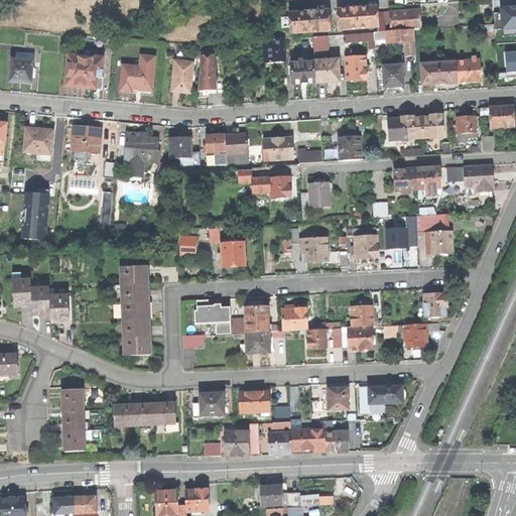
[(515,4),(499,6),(499,12),(495,12),(496,28),(504,27),(504,34),(515,33),(515,4)]
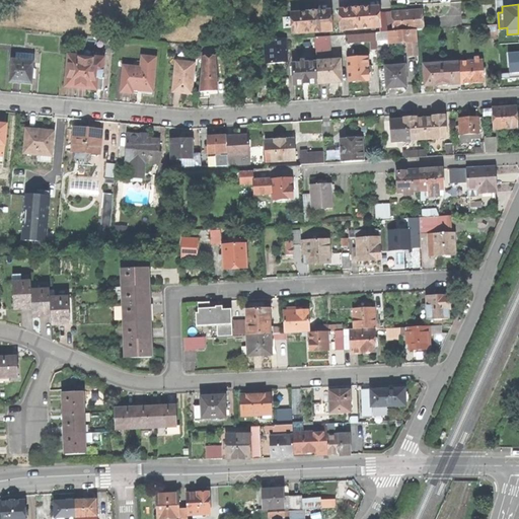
[(342,30),(380,28),(379,14),(379,8),(358,9),(340,10),(342,30)]
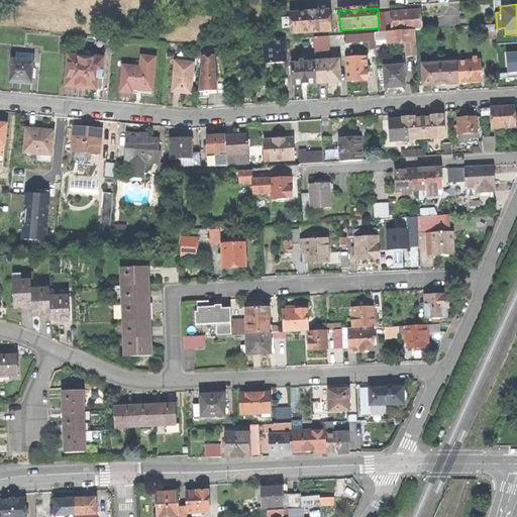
[(310,13),(291,14),(292,34),(331,31),(329,11),(310,13)]
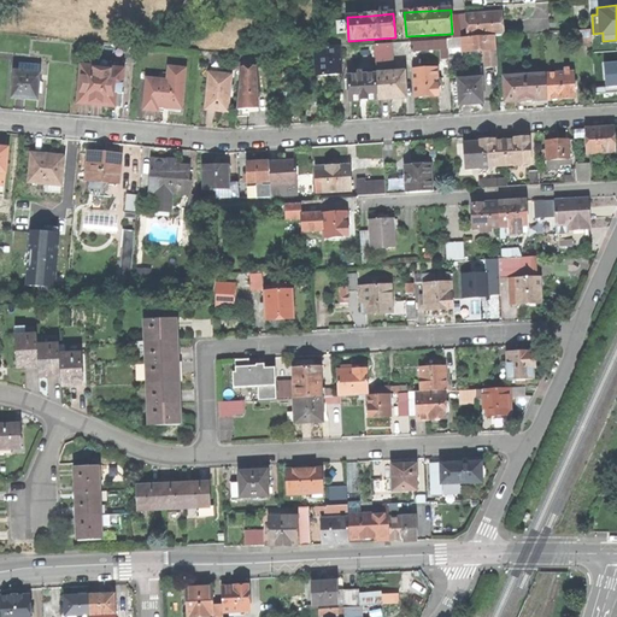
[(495,36),(504,36),(503,13),(486,15),(466,16),(468,39),(495,36)]
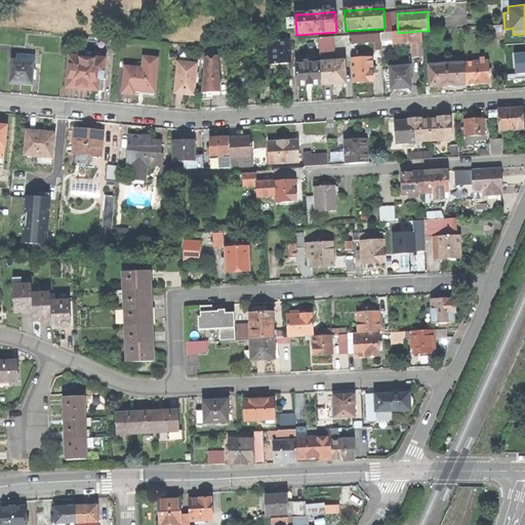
[(385,34),(394,33),(398,33),(397,13),(384,14),(385,29),(385,34)]
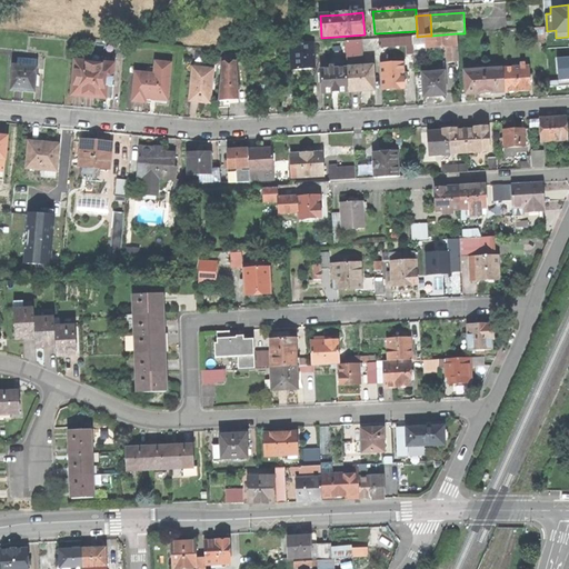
[(457,46),(457,33),(431,36),(427,36),(427,43),(427,48),(433,48),(440,47),(446,47),(457,46)]
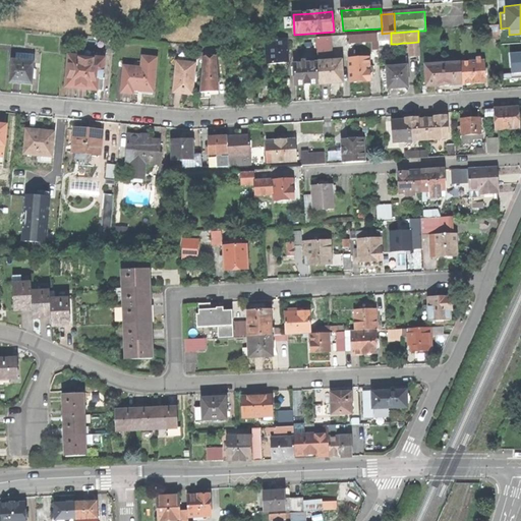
[(378,42),(378,41),(378,34),(347,36),(347,44),(372,42),(378,42)]
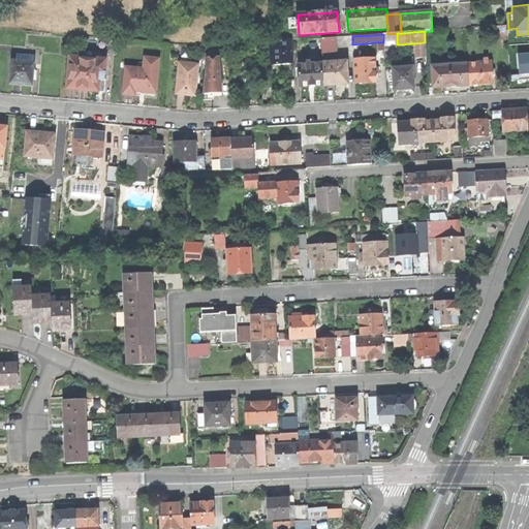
[(107,55),(117,56),(118,39),(109,38),(107,55)]
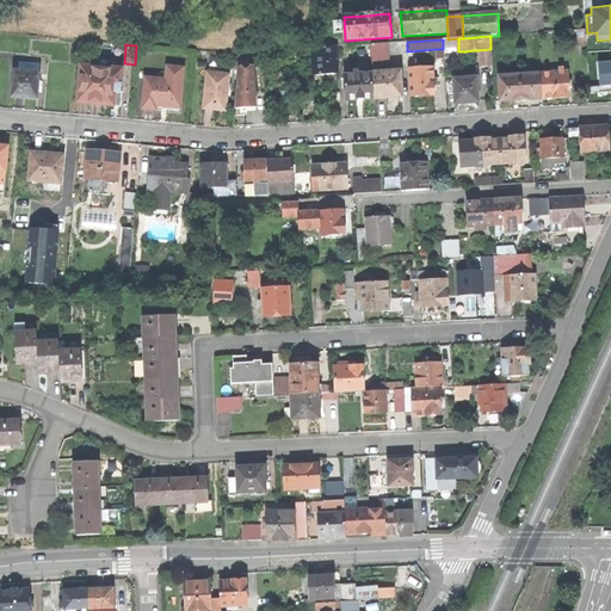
[(337,47),(312,49),(313,59),(314,75),(321,75),(331,74),(335,74),(338,74),(337,47)]
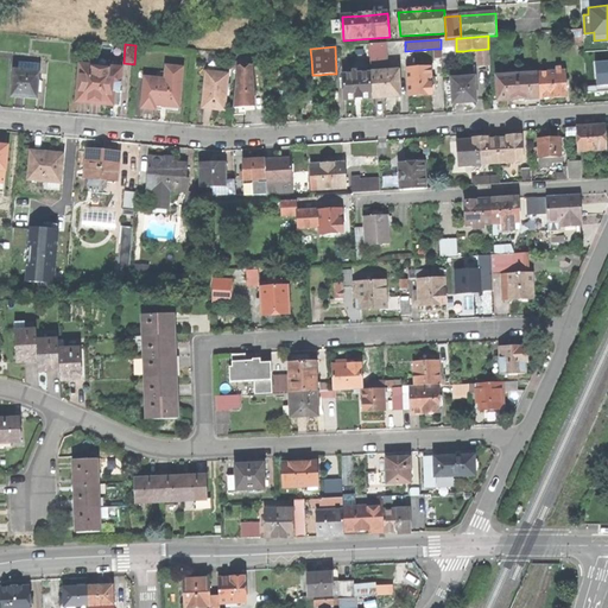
[(310,49),(297,50),(298,59),(311,58),(310,49)]
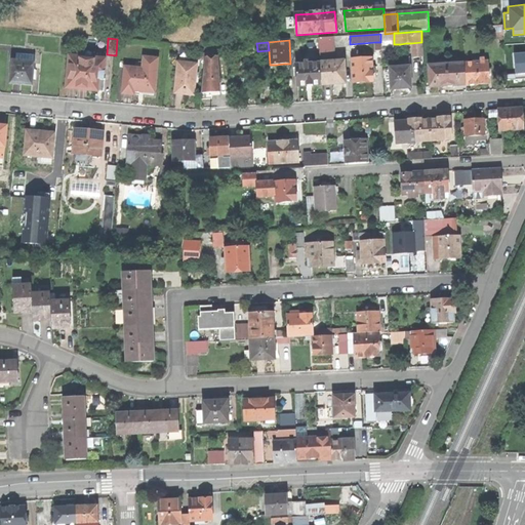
[(422,57),(421,42),(411,43),(412,46),(412,57),(417,57),(422,57)]
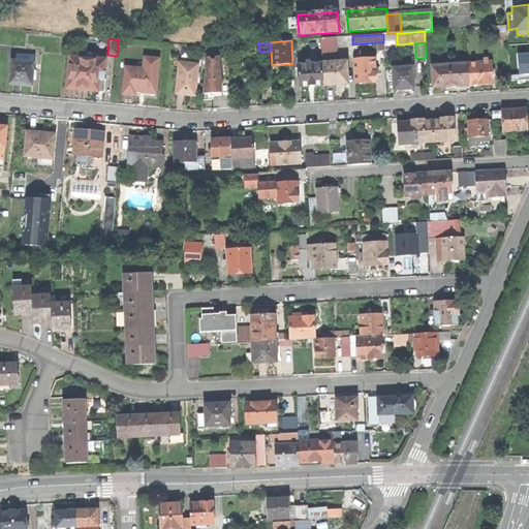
[(246,43),(247,60),(259,59),(259,52),(258,43),(246,43)]
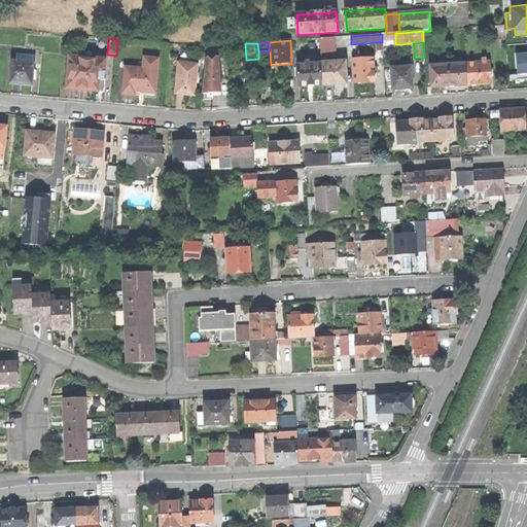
[(526,50),(516,53),(518,73),(510,74),(510,78),(526,76),(526,50)]
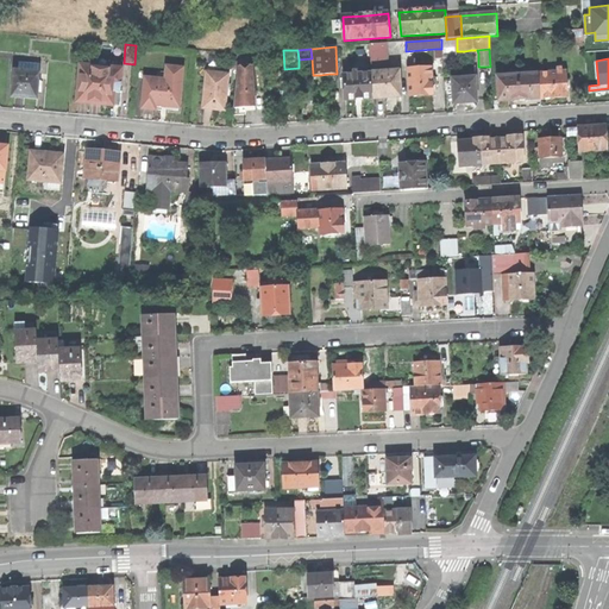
[(81,67),(77,104),(94,105),(113,107),(113,105),(118,106),(121,70),(81,67)]
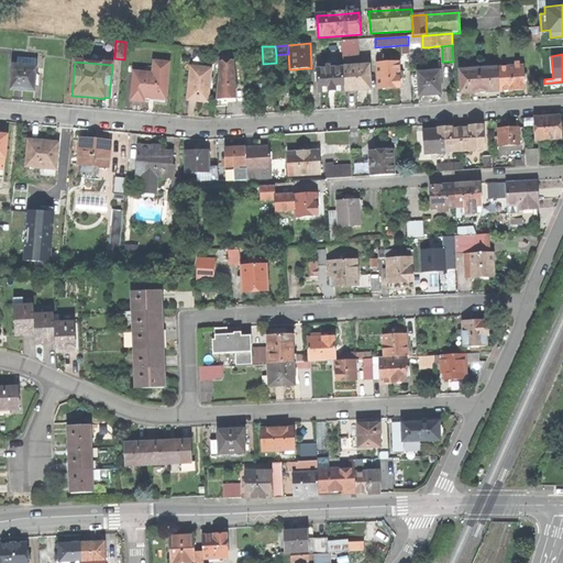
[(220,63),(216,101),(225,100),(235,100),(233,62),(220,63)]
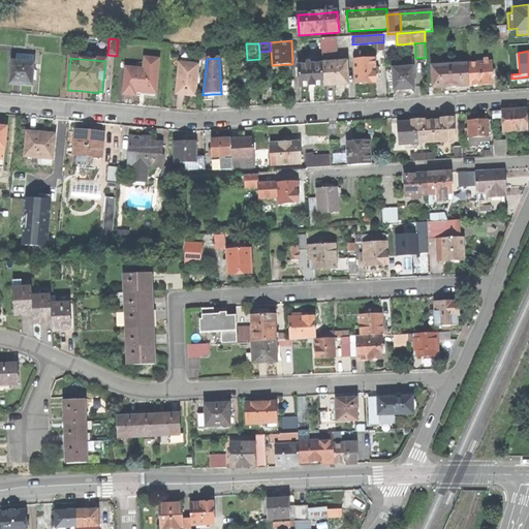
[(145,59),(143,70),(158,71),(159,60),(145,59)]
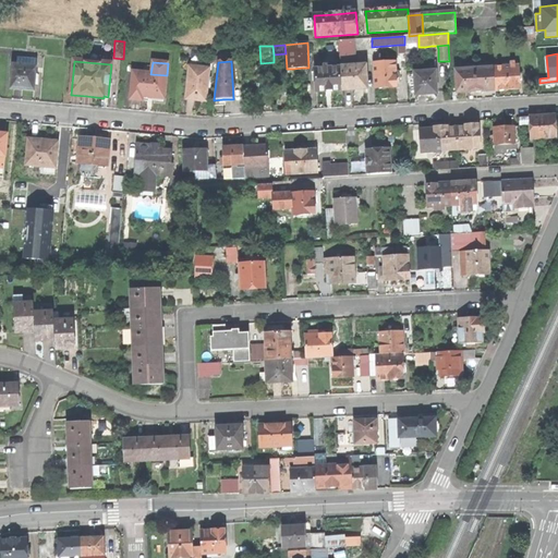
[(395,62),(373,63),(374,88),(385,87),(396,87),(396,82),(395,72),(395,62)]
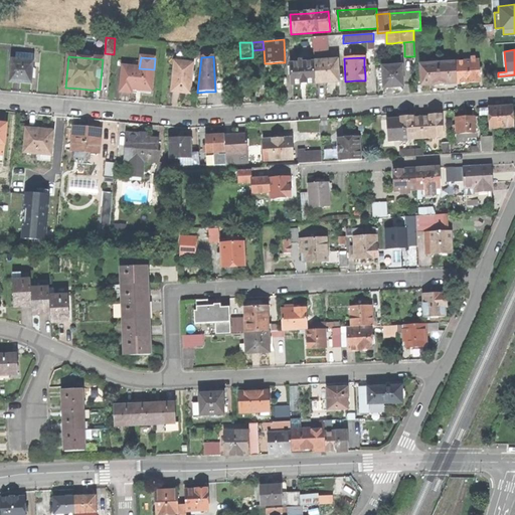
[(465,61),(456,62),(458,83),(469,82),(480,82),(479,74),(479,68),(478,60),(475,60),(475,57),(465,58),(465,61)]
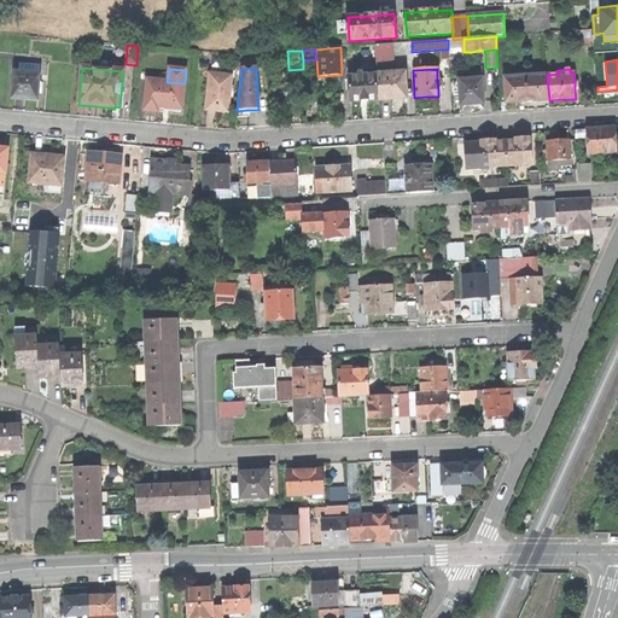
[(15,73),(12,99),(24,100),(38,101),(40,75),(34,74),(17,73),(15,73)]
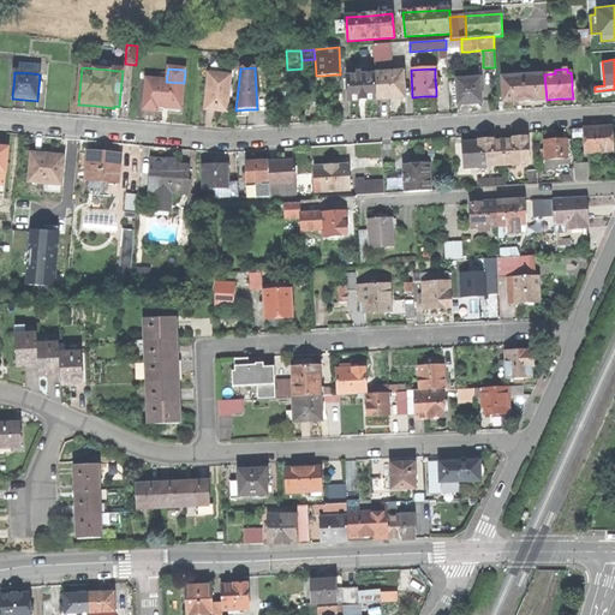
[(346,78),(348,102),(359,102),(363,101),(369,101),(377,101),(375,76),(360,77),(360,73),(356,73),(356,77),(346,78)]
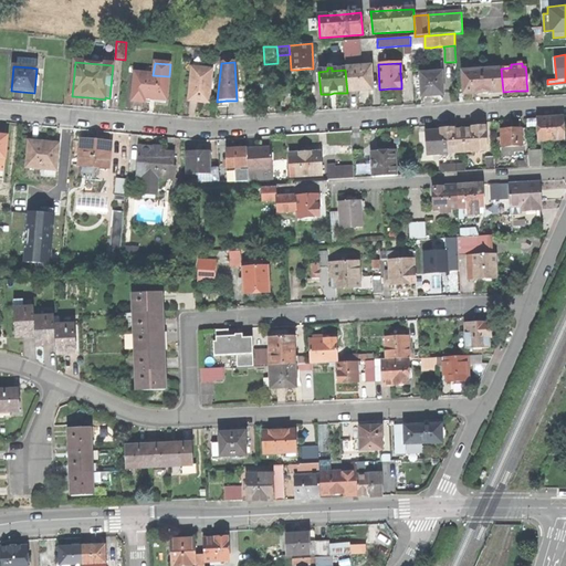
[(345,69),(345,70),(347,93),(359,92),(371,91),(370,67),(345,69)]
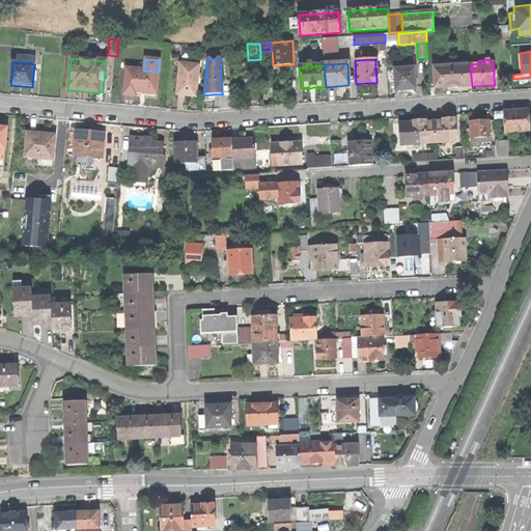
[(180,64),(177,94),(186,95),(196,96),(199,66),(180,64)]
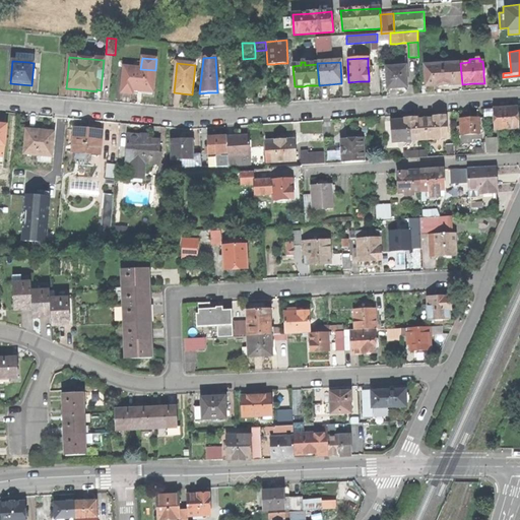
[(460,63),(443,64),(444,85),(453,85),(462,84),(460,63)]
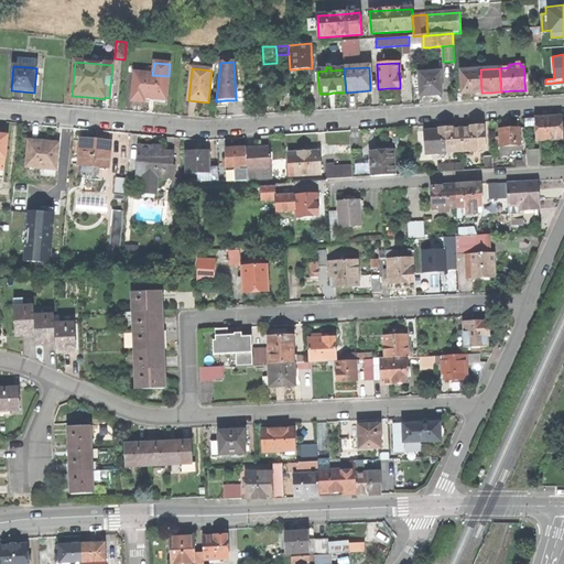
[(480,69),(461,71),(462,95),(472,94),(481,93),(480,69)]
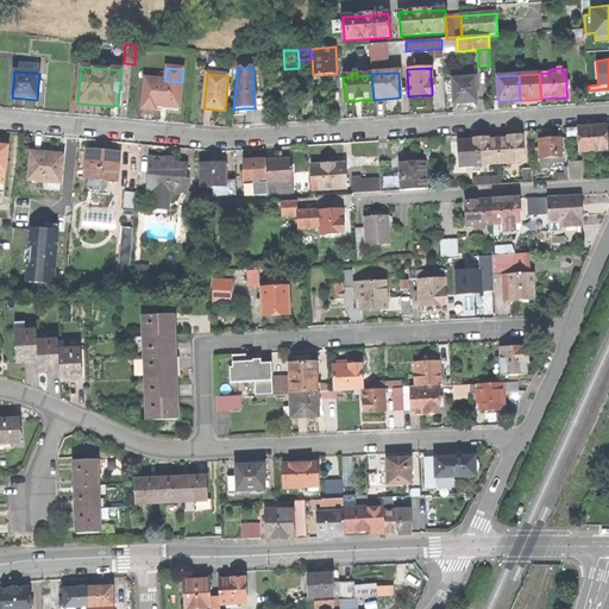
[(145,79),(142,110),(155,111),(156,106),(163,107),(179,108),(182,82),(164,81),(145,79)]
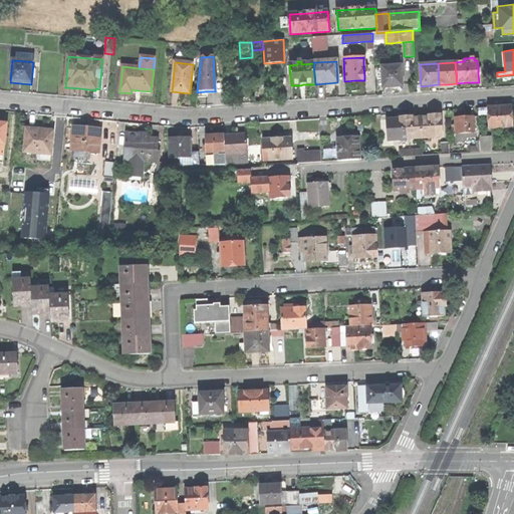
[(401,66),(381,67),(383,87),(388,87),(394,86),(393,85),(402,84),(401,66)]
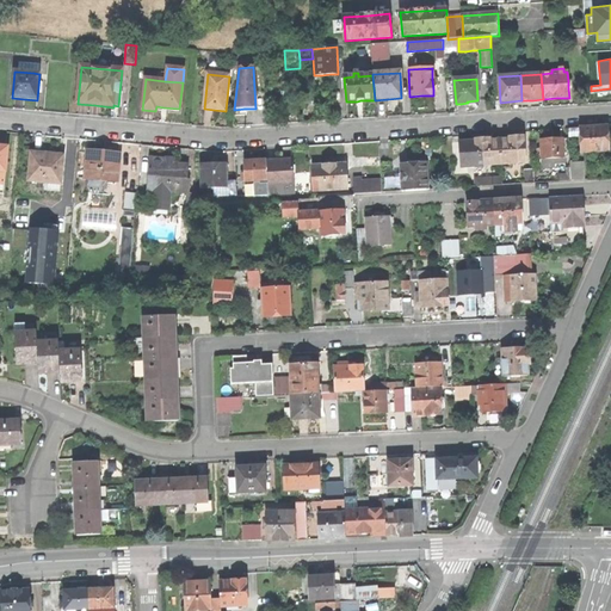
[(608,127),(581,129),(581,137),(582,153),(592,152),(599,152),(609,150),(608,139),(608,127)]
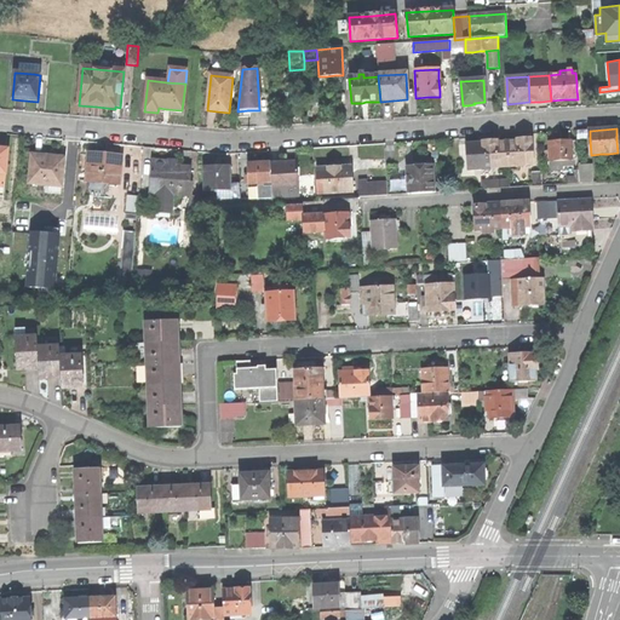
[(517,142),(507,142),(509,167),(533,166),(532,139),(523,139),(517,139),(517,142)]
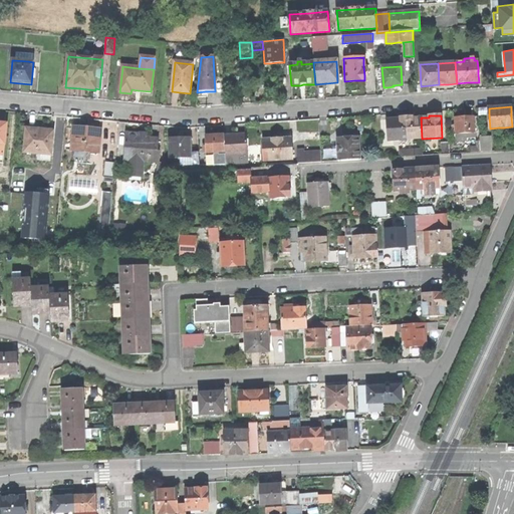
[(463,116),(455,117),(456,134),(465,133),(465,139),(475,138),(475,133),(474,116),(463,116)]
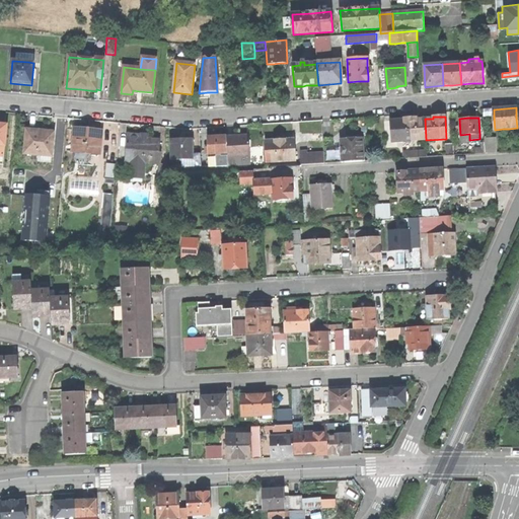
[(410,119),(404,119),(404,120),(405,141),(426,140),(425,119),(417,120),(417,119),(410,119)]
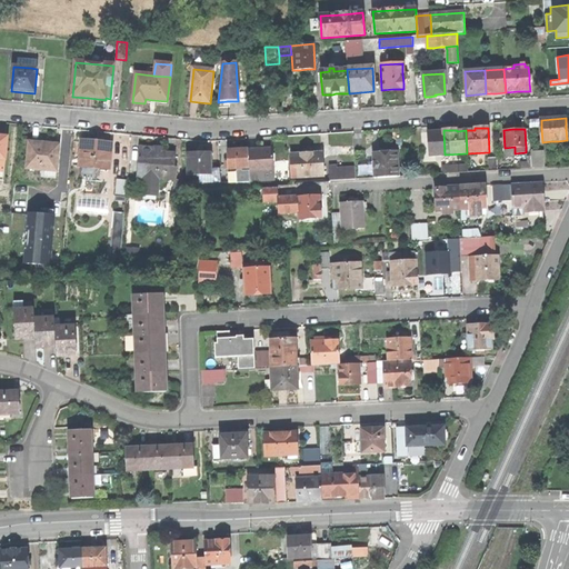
[(430,156),(445,155),(443,131),(429,132),(430,156)]
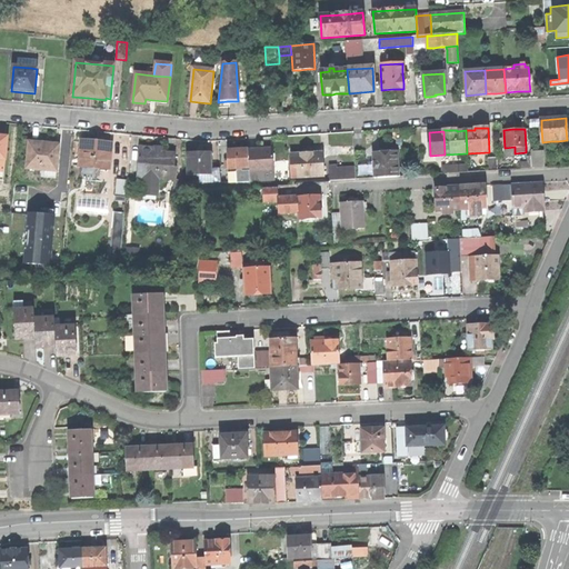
[(353,146),(353,151),(362,150),(361,136),(353,137),(353,146)]
